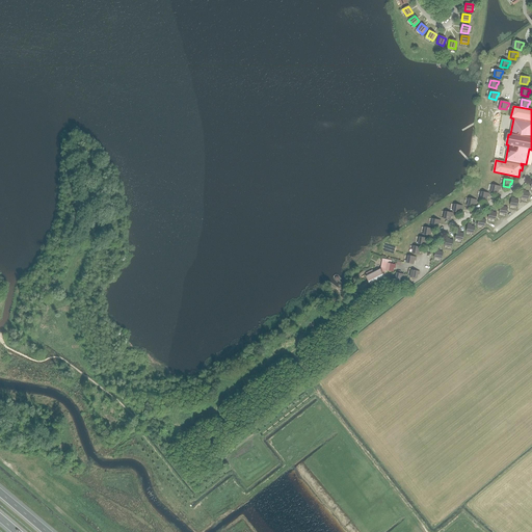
[(499,190),(500,190),(501,187),(493,185),(490,192),(498,193),(499,190)]
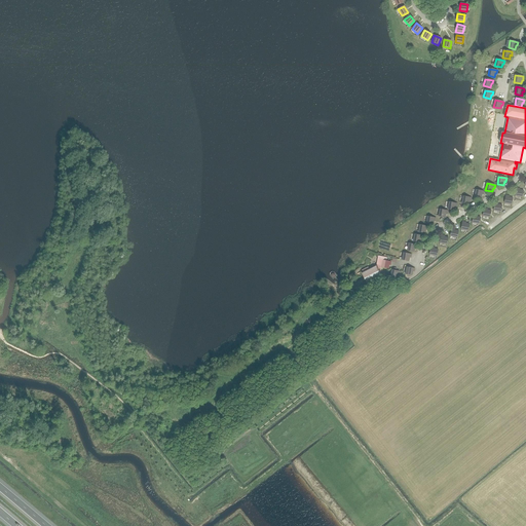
[(522,197),(524,191),(520,190),(520,189),(517,188),(515,196),(522,197)]
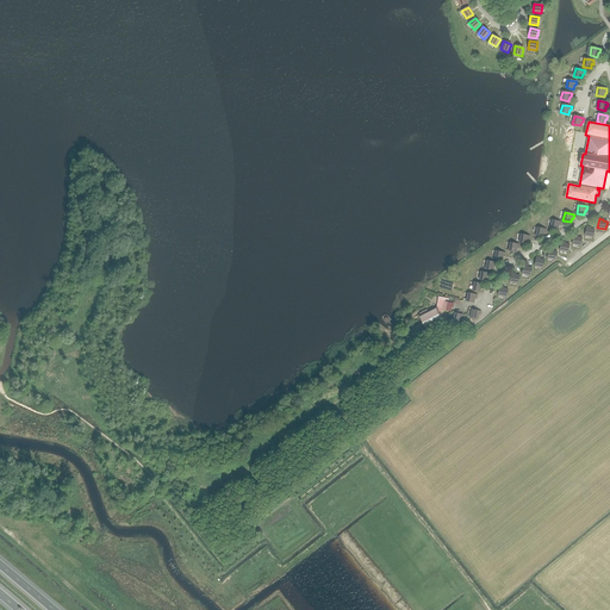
[(561,226),(561,222),(552,221),(551,229),(559,230),(559,225),(561,226)]
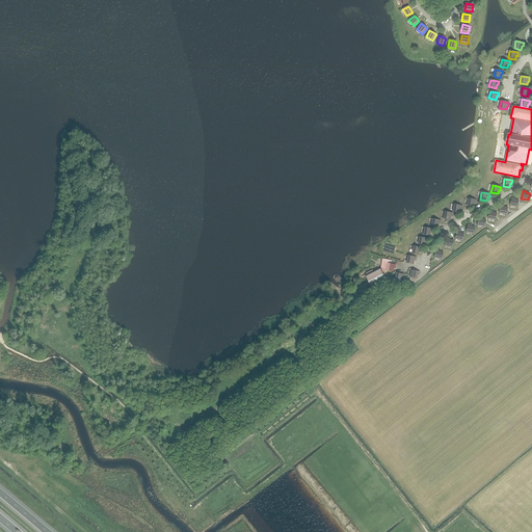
[(517,207),(519,201),(515,200),(515,198),(512,197),(510,206),(517,207)]
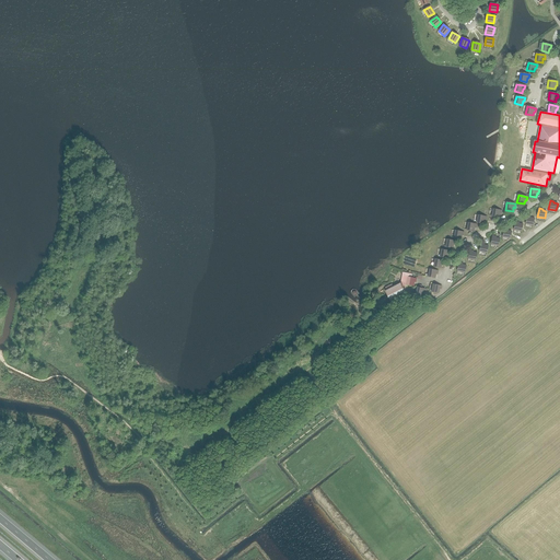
[(492,217),(499,218),(500,214),(501,214),(502,211),(493,209),(492,217)]
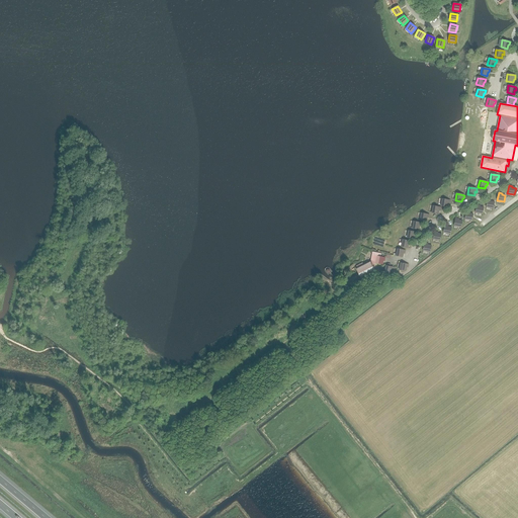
[(441,206),(447,207),(448,203),(449,204),(450,200),(442,199),(441,206)]
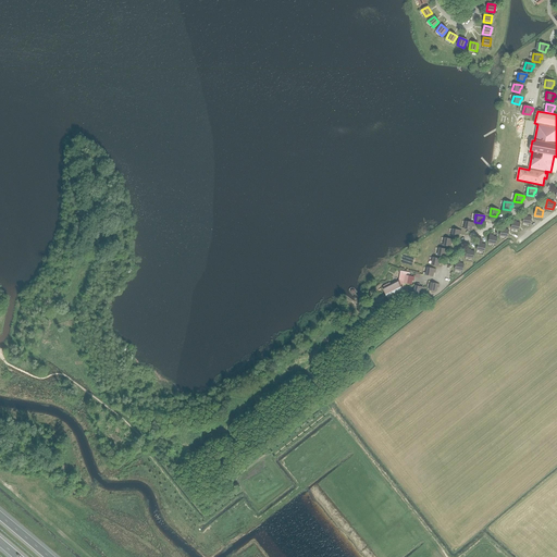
[(523,223),(530,224),(532,218),(528,217),(528,215),(524,214),(523,223)]
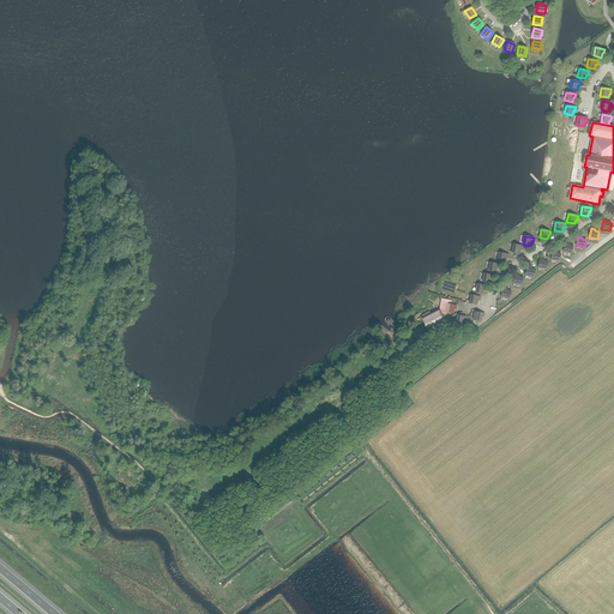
[(572,254),(573,246),(570,245),(570,244),(565,242),(564,253),(572,254)]
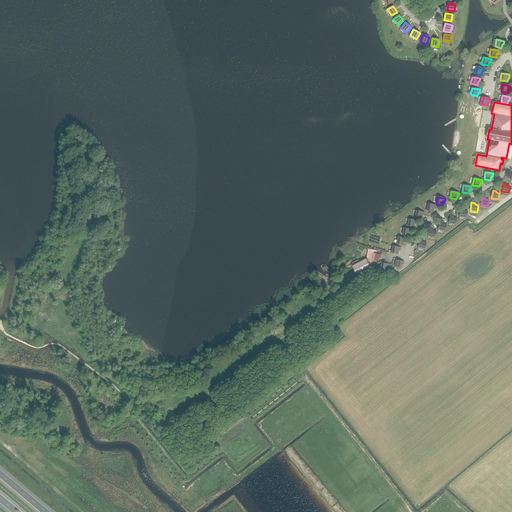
[(435,208),(436,205),(428,204),(427,210),(433,212),(434,208),(435,208)]
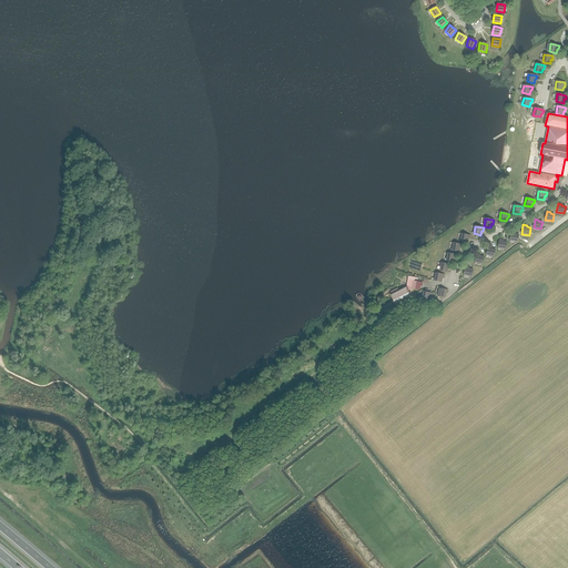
[(515,234),(515,233),(511,232),(510,241),(517,242),(519,235),(515,234)]
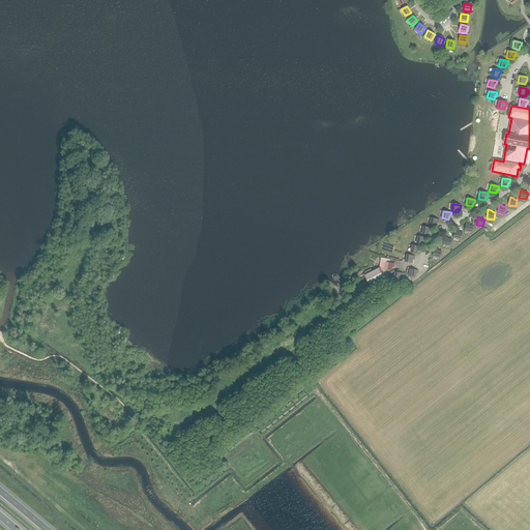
[(430,226),(437,227),(437,223),(439,224),(439,219),(431,218),(430,226)]
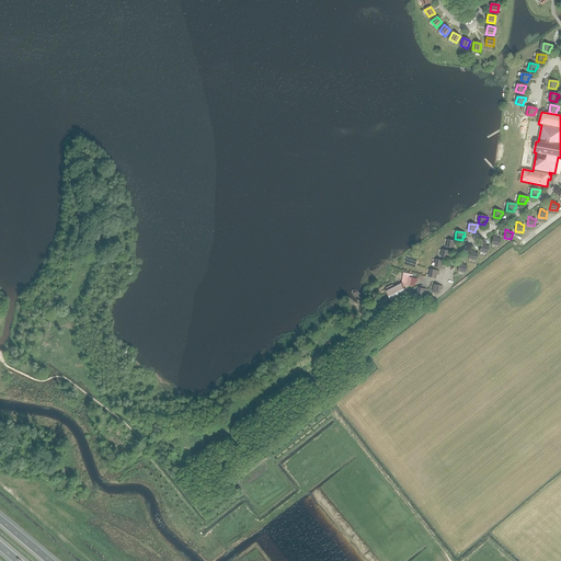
[(501,239),(497,239),(497,237),(493,237),(492,245),(500,247),(501,239)]
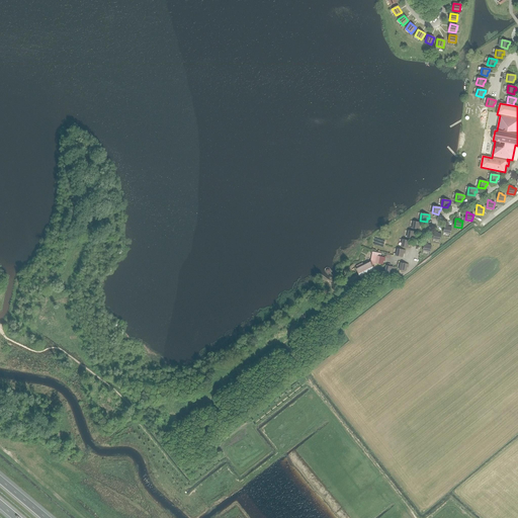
[(420,227),(421,227),(422,224),(414,222),(412,229),(419,230),(420,227)]
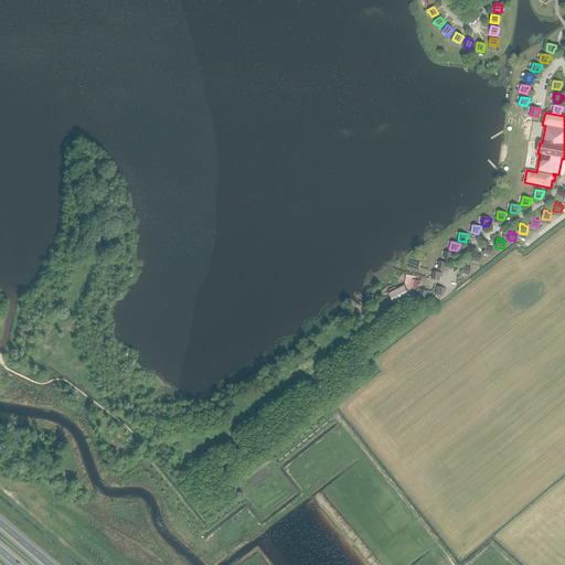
[(483,254),(491,256),(492,248),(489,247),(489,246),(486,245),(483,254)]
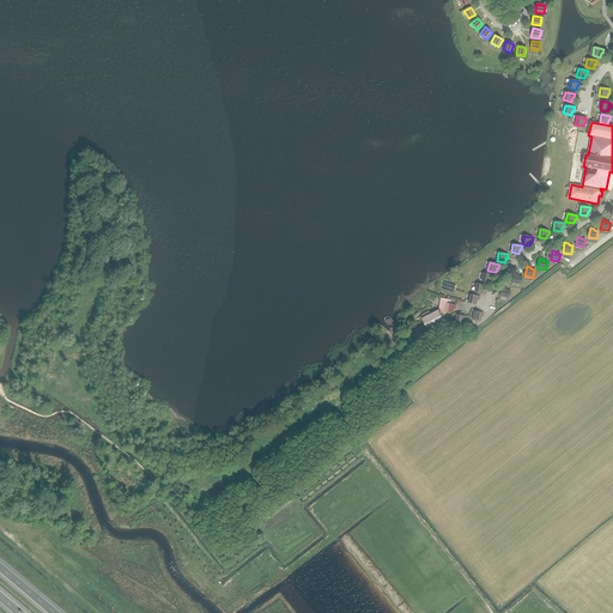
[(516,272),(515,274),(513,284),(521,285),(522,277),(519,277),(519,272),(516,272)]
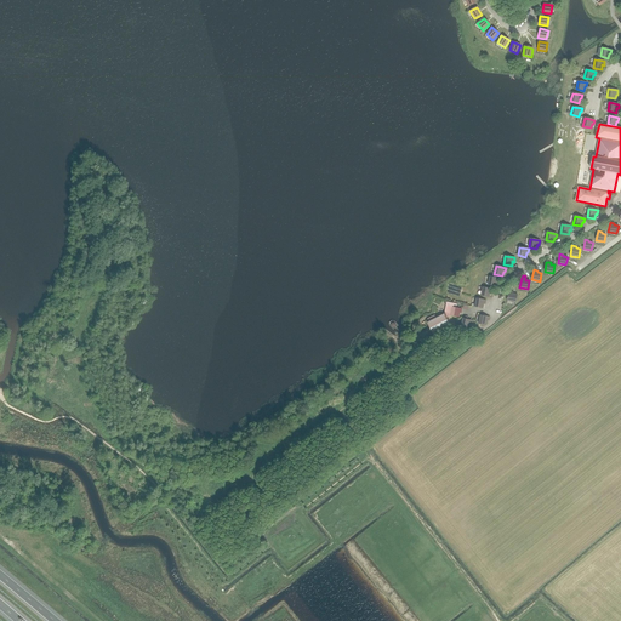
[(496,286),(496,283),(499,283),(499,279),(489,277),(488,285),(496,286)]
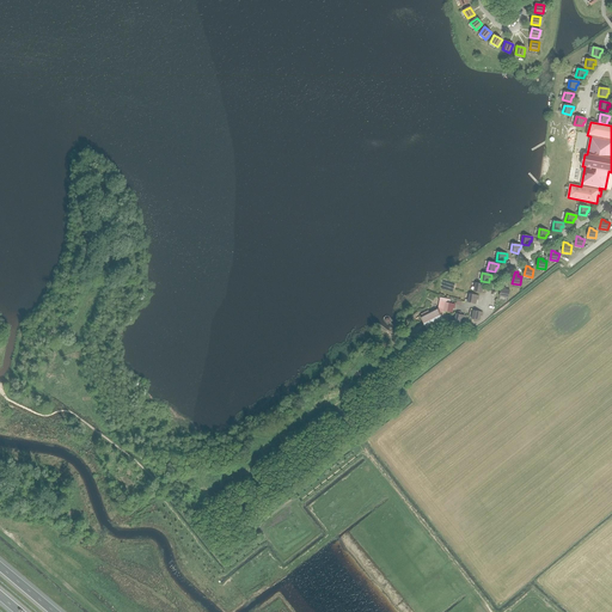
[(483,289),(484,289),(485,286),(476,283),(473,292),(482,293),(483,289)]
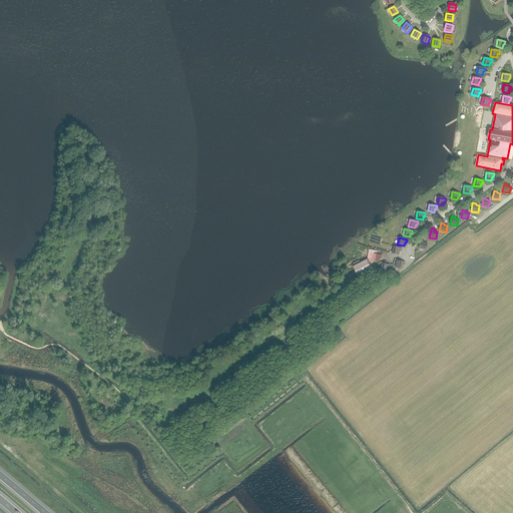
[(426,249),(427,243),(424,242),(424,241),(421,240),(419,248),(426,249)]
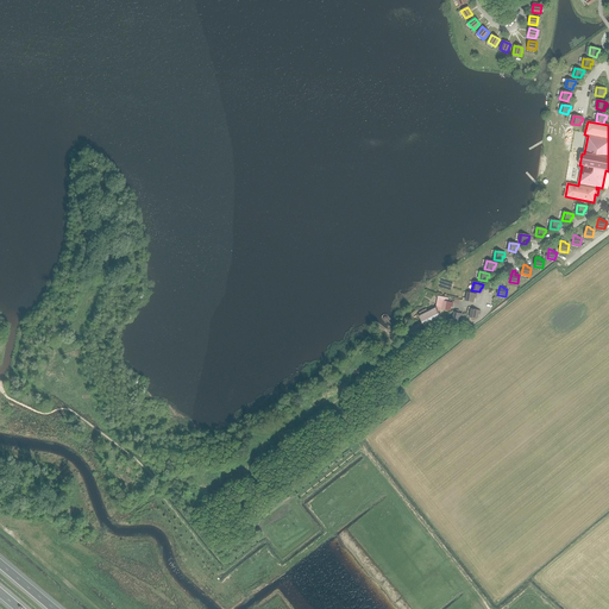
[(475,299),(476,299),(477,295),(468,293),(465,301),(473,302),(475,299)]
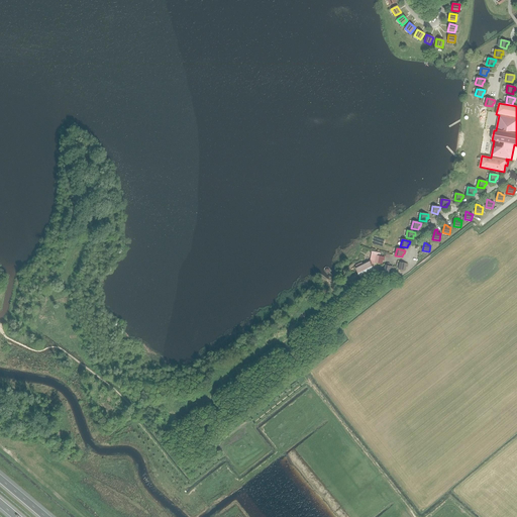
[(371,251),(371,255),(370,262),(363,266),(362,264),(355,267),(356,269),(355,269),(360,278),(374,271),(374,270),(375,263),(376,263),(382,265),(383,261),(384,261),(385,257),(377,255),(377,252),(371,251)]
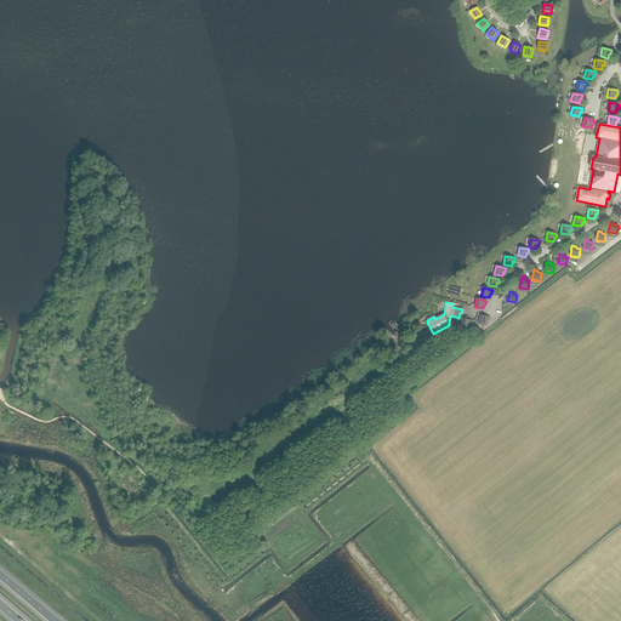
[(488,322),(489,322),(490,318),(480,315),(478,324),(486,325),(488,322)]
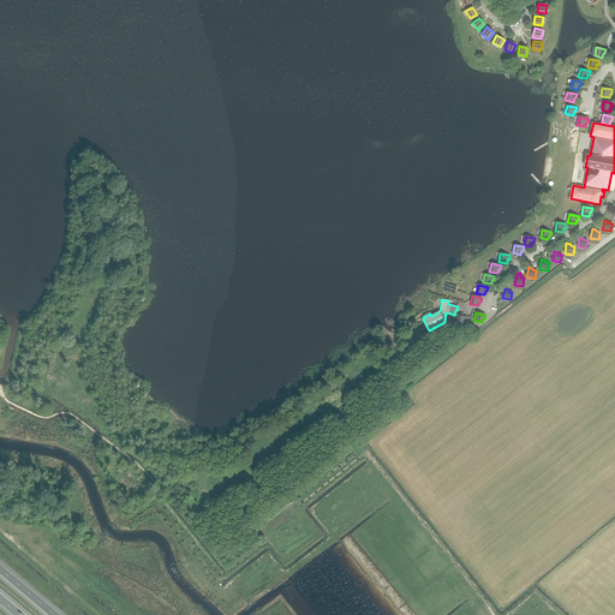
[(467,322),(467,317),(458,316),(457,324),(465,326),(465,321),(467,322)]
